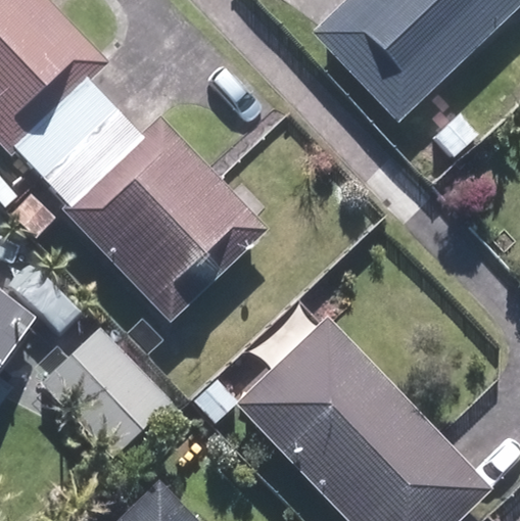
[(115,110),(90,83),(111,62),(51,0),(0,0),(0,147),(170,324),(270,229),(161,116),(141,136),(115,110)]
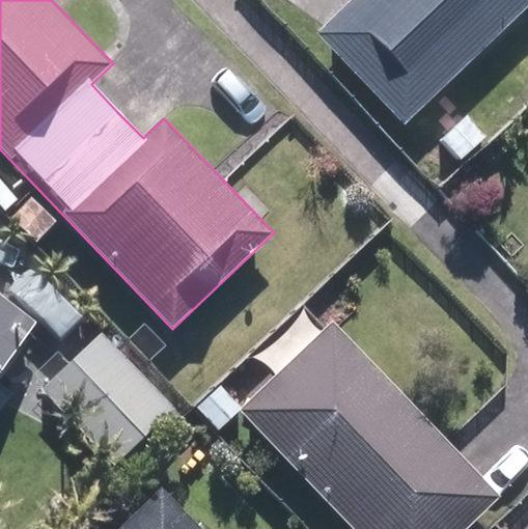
[(353,0),(314,37),(403,128),(527,3),(527,0),(353,0)]
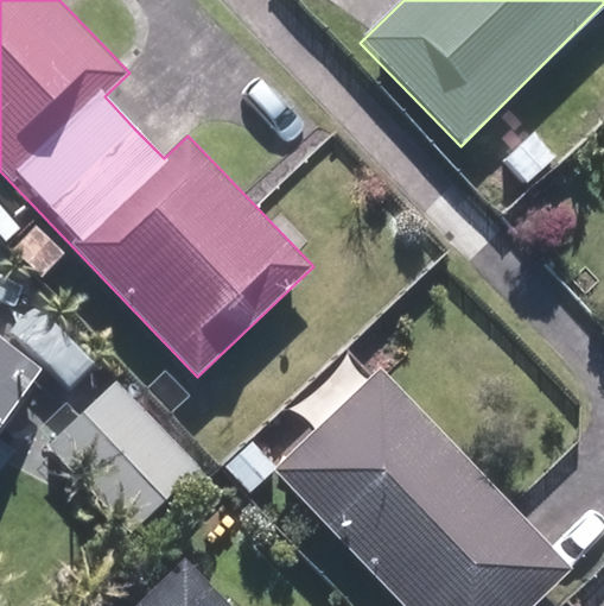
[(0,425),(44,370),(0,335),(0,425)]
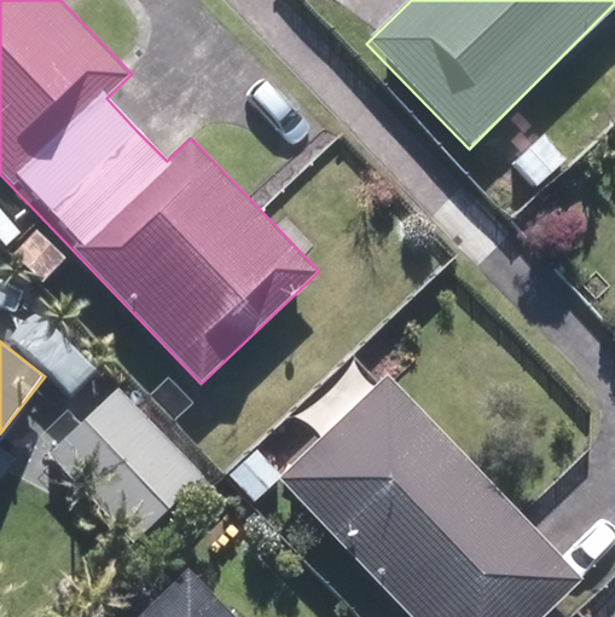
[(549,540),(389,372),(278,476),(411,616),(543,616),(585,578),(549,540)]
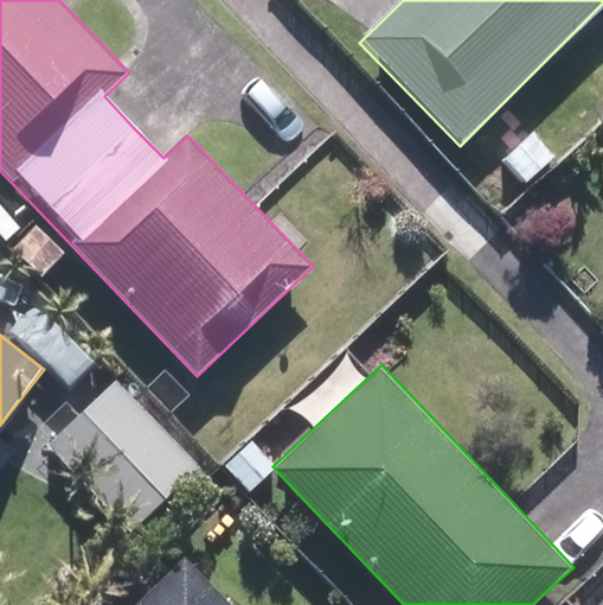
[(201,466),(116,382),(100,400),(49,450),(133,534),(201,466)]
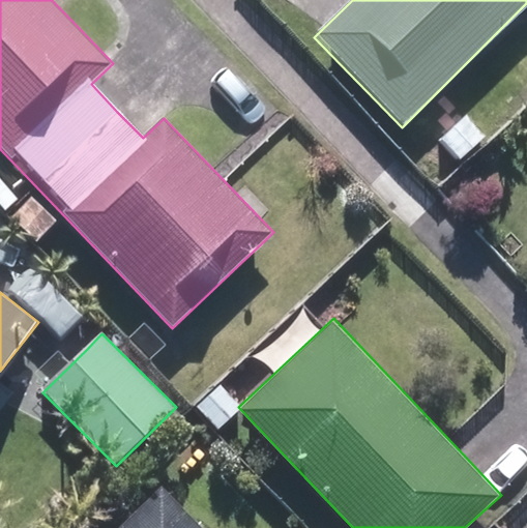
[(204,527),(163,485),(117,527),(204,527)]
